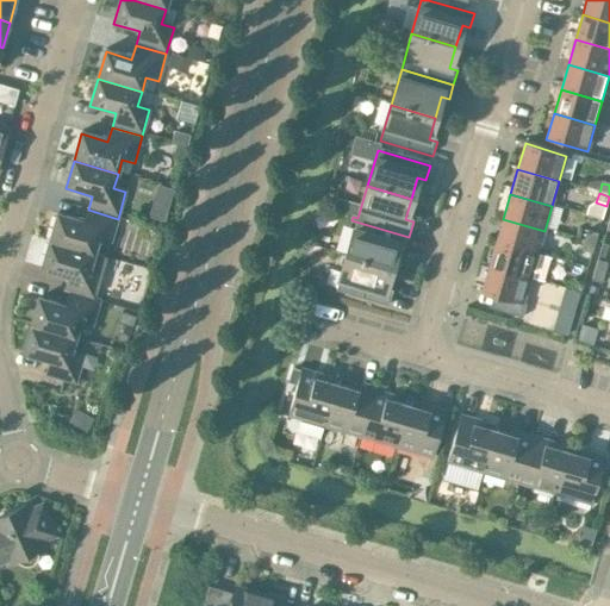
[(50,243),(93,256),(98,242),(110,245),(118,219),(88,210),(83,224),(57,216),(50,243)]
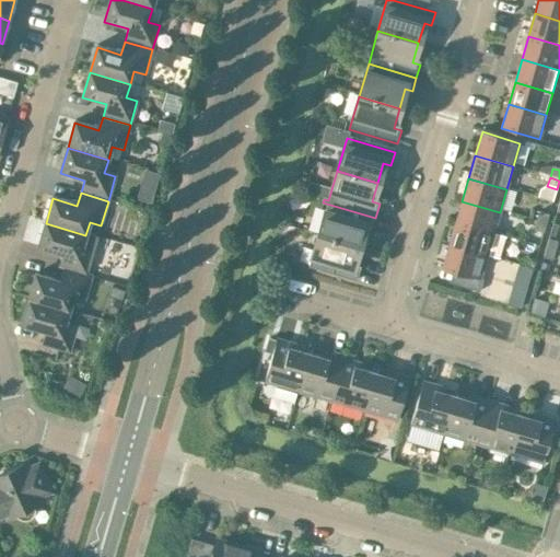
[(462,201),(455,224),(493,235),(500,212),(462,201)]
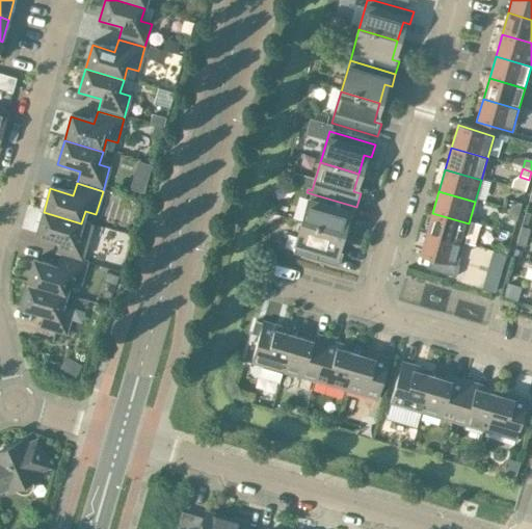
[(311,196),(302,225),(341,235),(346,217),(353,219),(356,207),(307,192),(307,195),(311,196)]
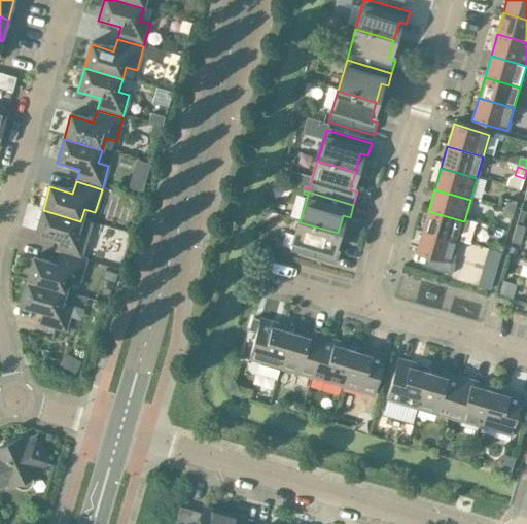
[(505,210),(514,212),(516,204),(507,201),(505,210)]
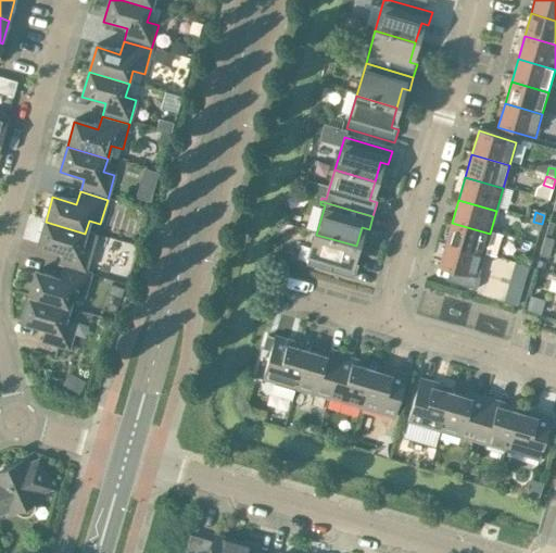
[(46,222),(38,247),(62,254),(58,267),(63,268),(86,275),(92,250),(97,237),(85,234),(46,222)]
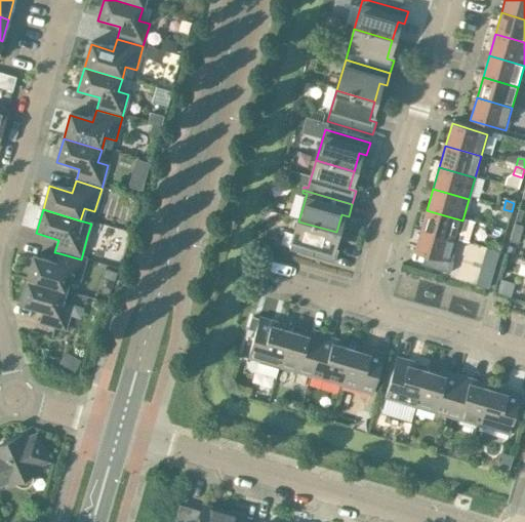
[(500,217),(510,219),(512,211),(503,209),(500,217)]
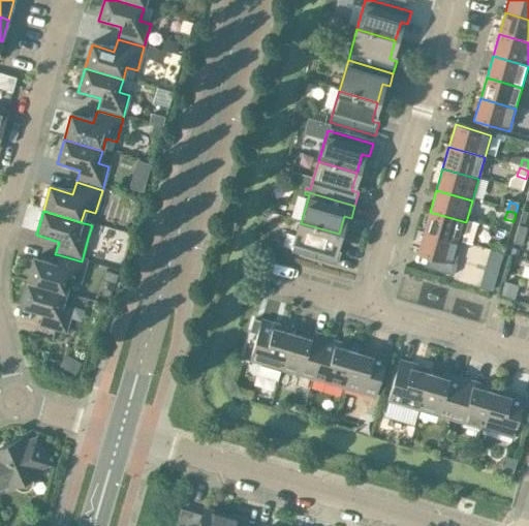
[(424,233),(460,243),(471,247),(477,225),(466,222),(430,212),(424,233)]
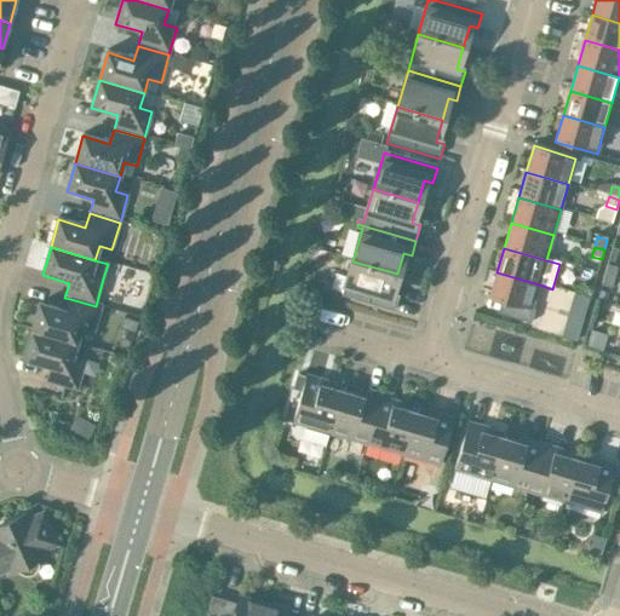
[(342,298),(395,312),(399,298),(391,295),(397,274),(352,262),(342,298)]
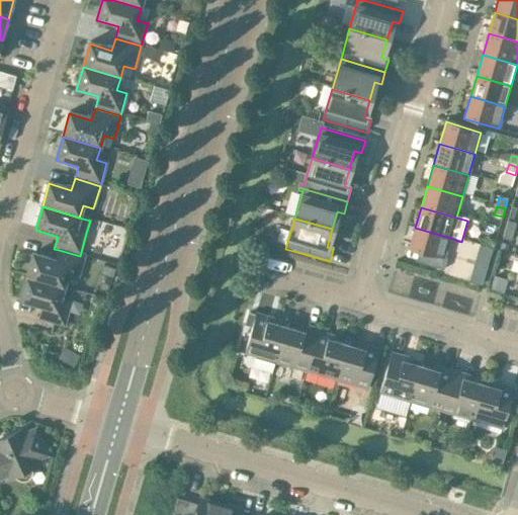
[(505,231),(513,234),(516,226),(507,223),(505,231)]
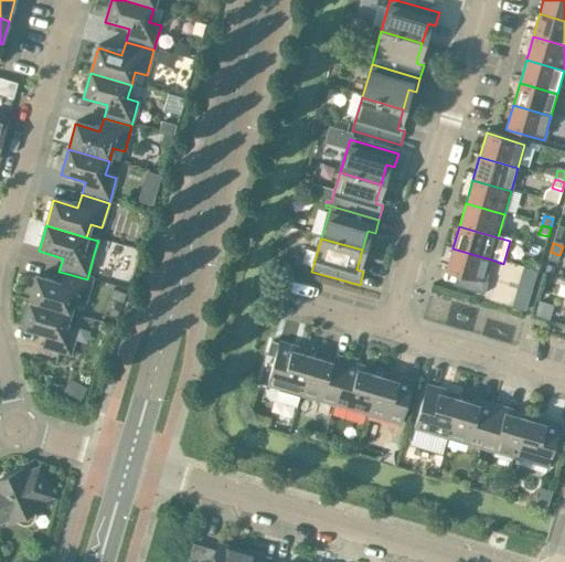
[(473,294),(483,297),(488,285),(484,284),(491,260),(452,248),(446,273),(477,282),(473,294)]
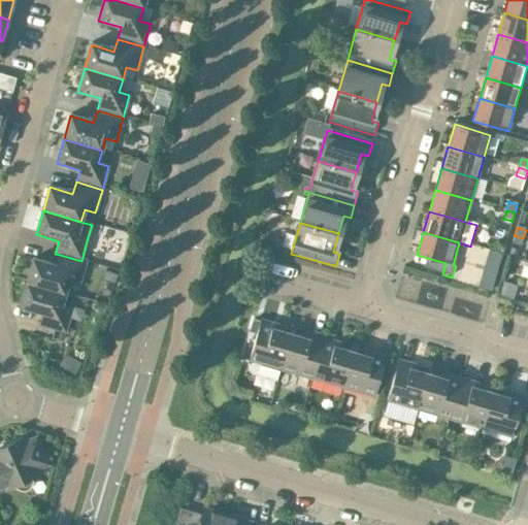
[(512,244),(521,247),(523,238),(515,235),(512,244)]
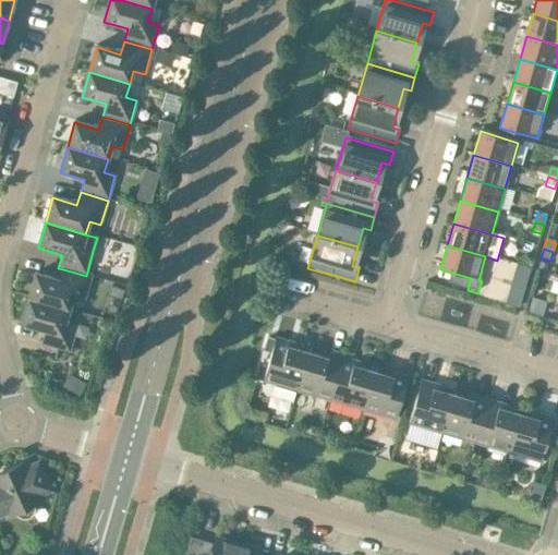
[(522,267),(531,269),(533,261),(524,258),(522,267)]
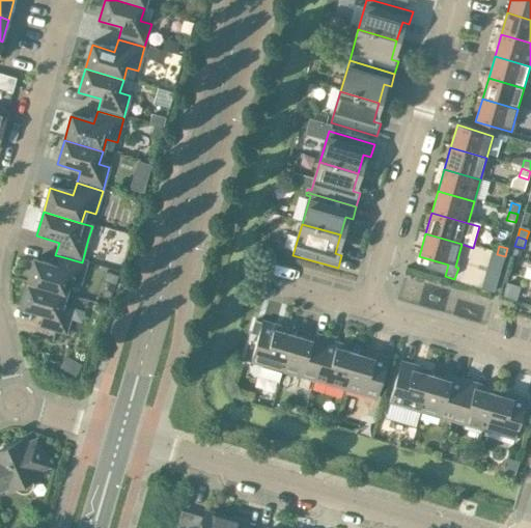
[(27,285),(65,297),(68,283),(80,286),(86,264),(82,262),(60,256),(57,268),(34,261),(27,285)]
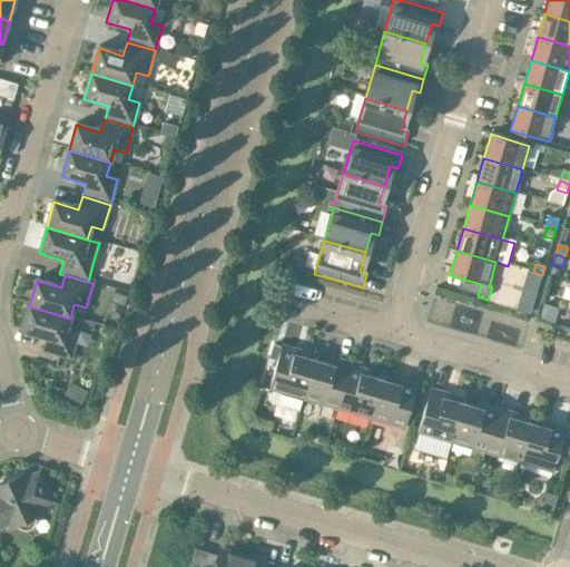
[(42,352),(70,360),(78,335),(66,332),(70,319),(29,306),(21,332),(46,339),(42,352)]
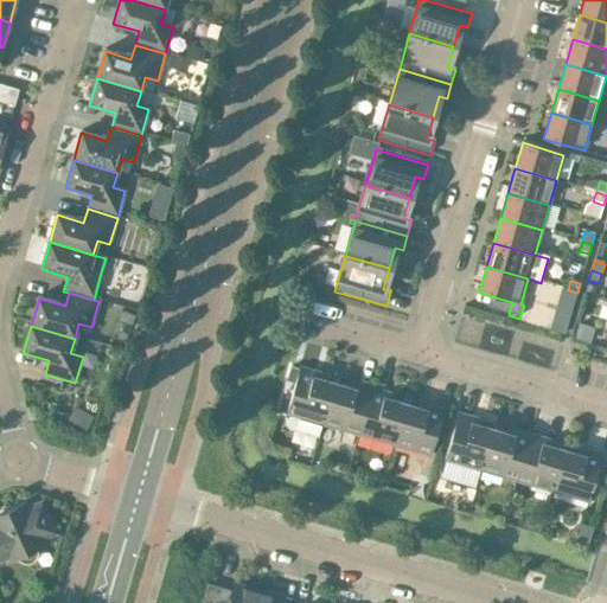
[(286,415),(323,427),(334,385),(313,379),(315,373),(300,369),(286,415)]
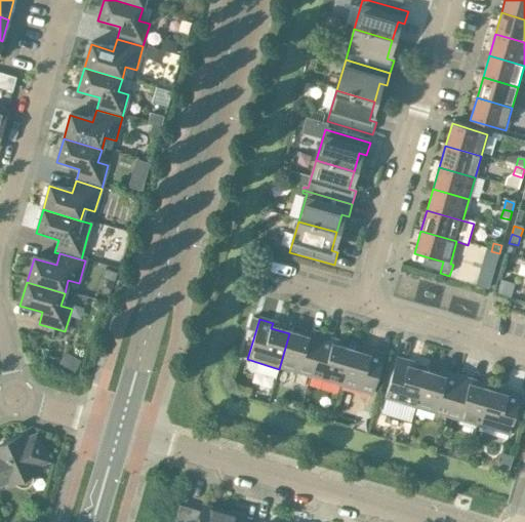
[(279,369),(310,377),(322,337),(309,334),(308,338),(289,333),(279,369)]
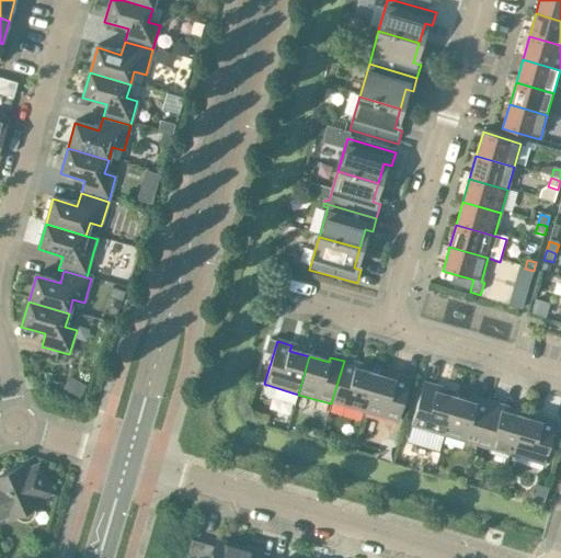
[(331,403),(364,413),(375,376),(355,369),(357,365),(344,361),(331,403)]
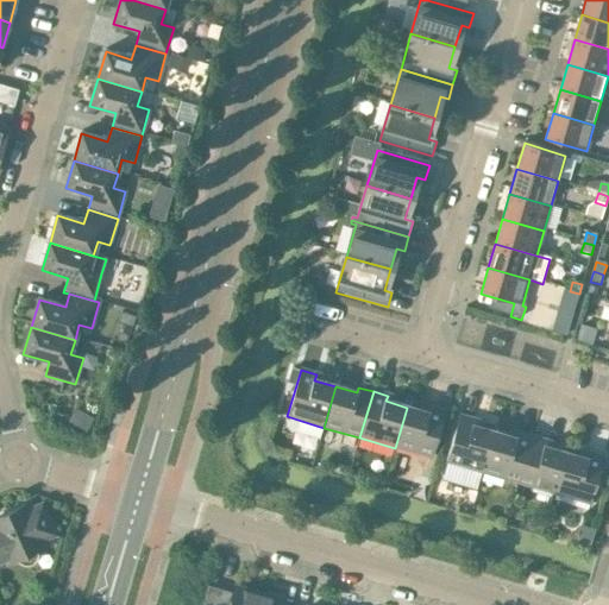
[(395,448),(432,459),(445,413),(429,408),(428,414),(407,408),(395,448)]
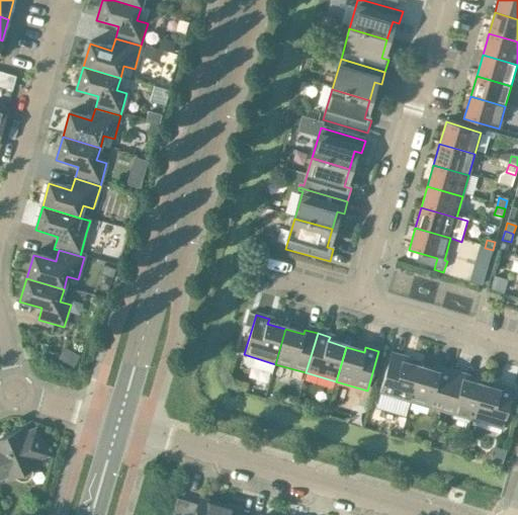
[(379,394),(411,403),(421,368),(403,363),(404,358),(391,354),(379,394)]
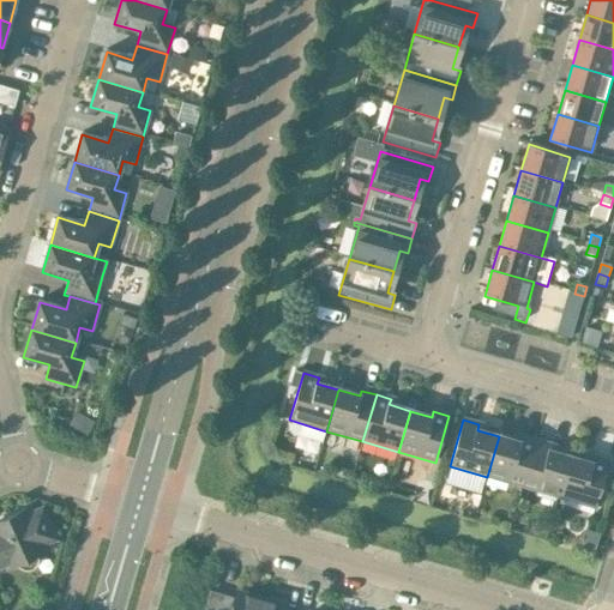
[(487,477),(523,488),(536,441),(522,438),(521,442),(499,436),(487,477)]
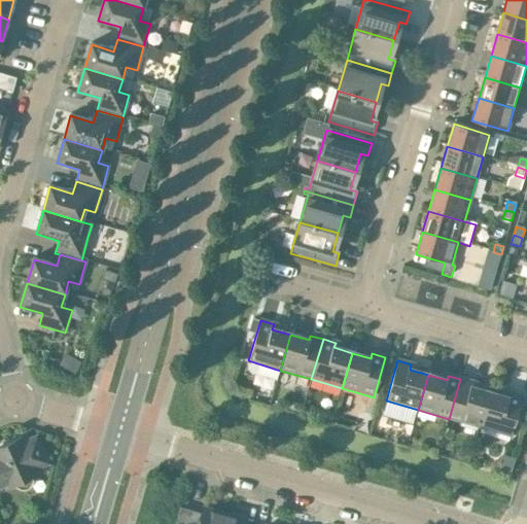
[(449,419),(480,428),(490,393),(471,387),(472,383),(460,379),(449,419)]
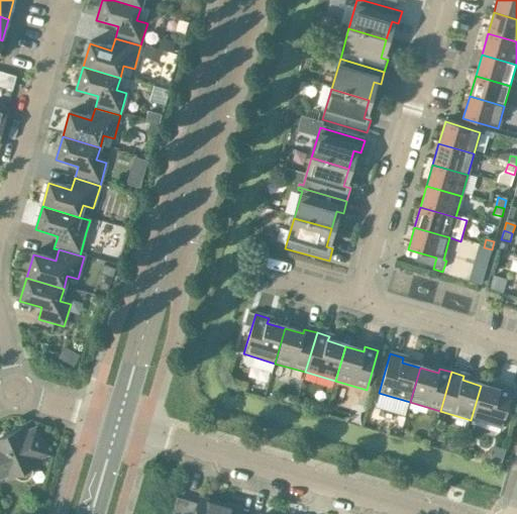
[(471,420),(502,429),(513,390),(500,386),(499,391),(481,386),(471,420)]
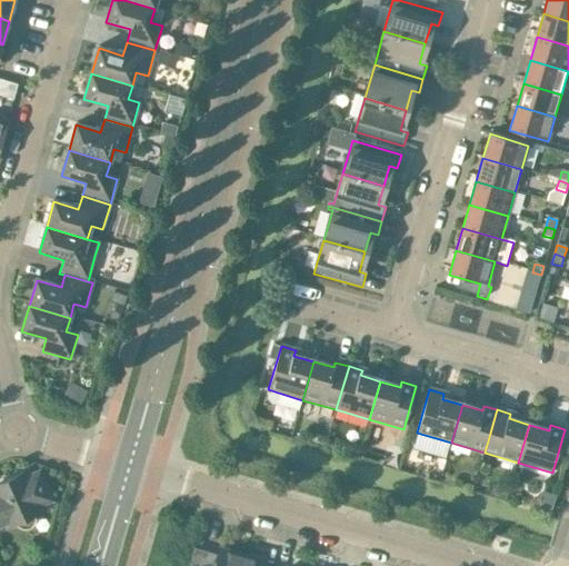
[(0,527),(9,524),(10,527),(16,525),(18,528),(22,530),(27,530),(31,528),(33,525),(35,522),(35,516),(39,515),(37,508),(50,502),(38,475),(25,480),(22,476),(0,485),(0,527)]
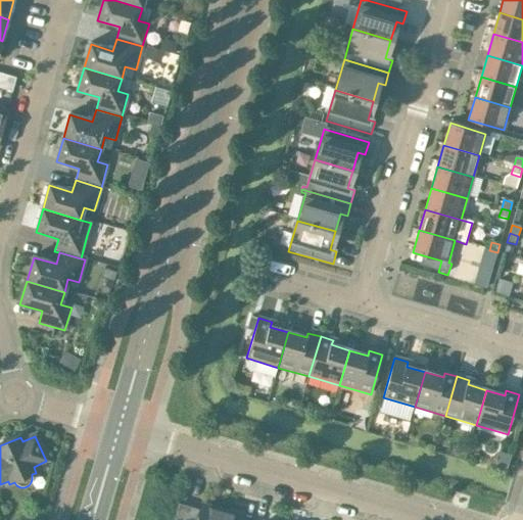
[(221,519),(223,513),(201,507),(200,511),(179,505),(174,519),(221,519)]
